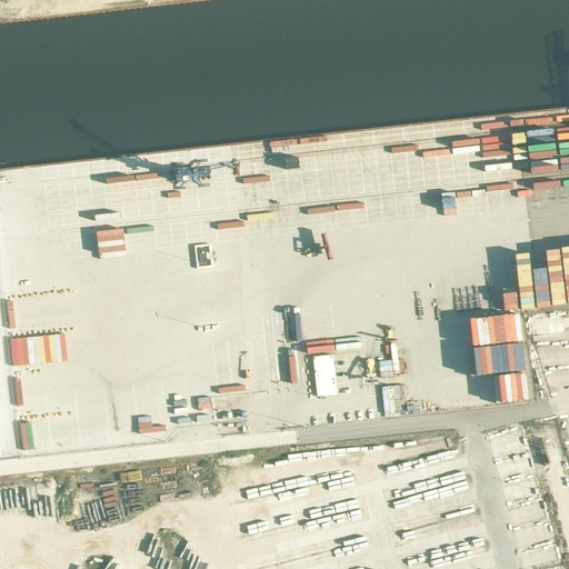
[(451,120),(451,131),(478,130),(477,119),(451,120)]
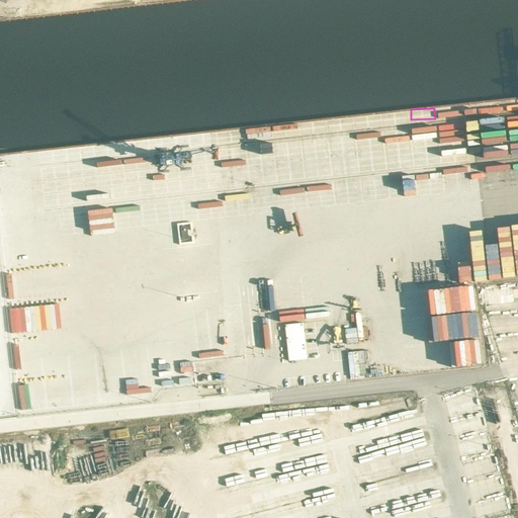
[(232,146),(207,148),(209,187),(234,186),(232,146)]
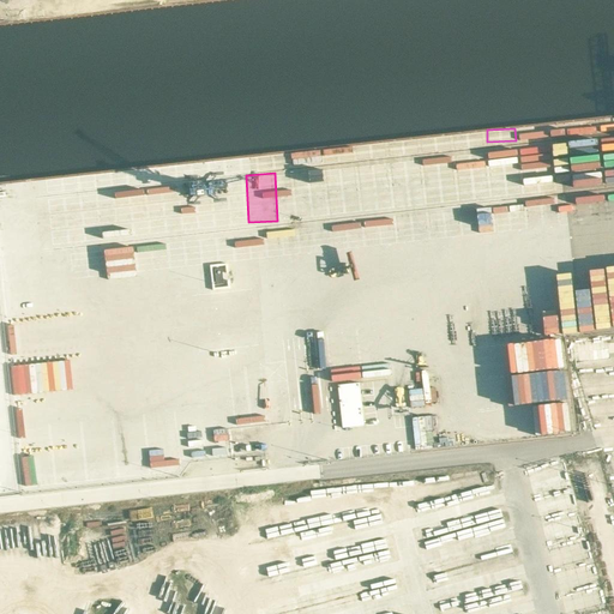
[(236,178),(208,179),(209,208),(238,206),(236,178)]
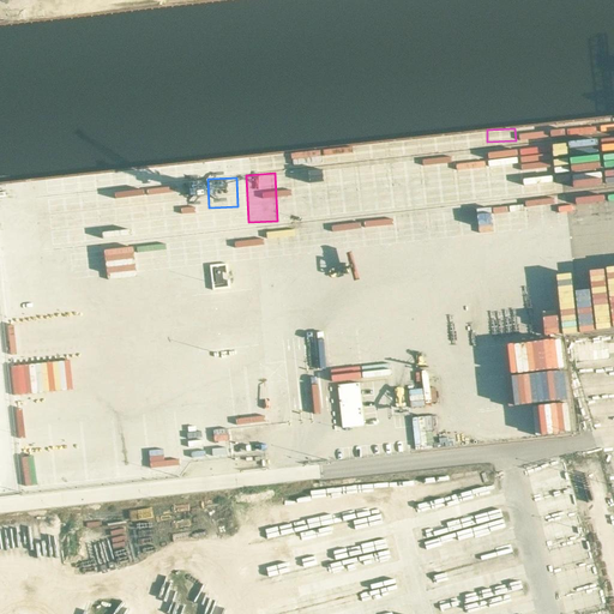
[(563,216),(607,214),(606,196),(561,198),(563,216)]
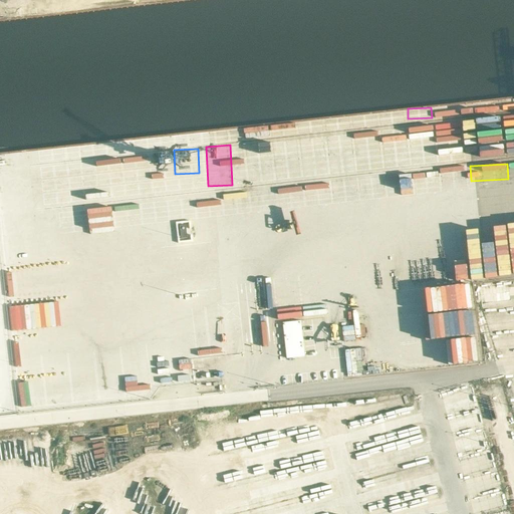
[(307,207),(331,207),(330,187),(306,187),(307,207)]
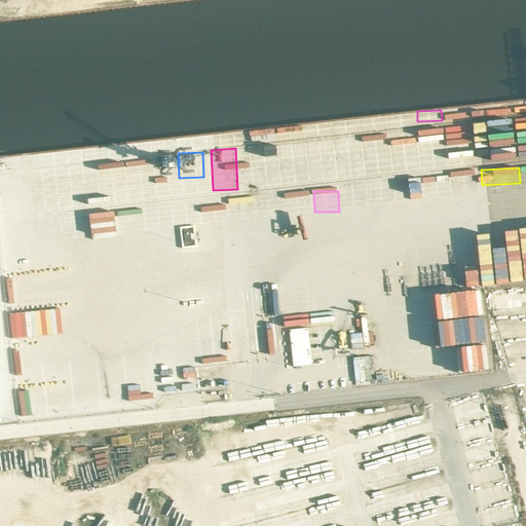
[(310,205),(287,207),(287,216),(310,215),(310,205)]
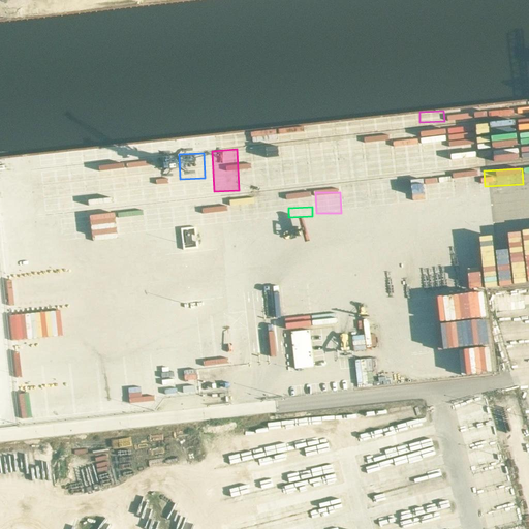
[(511,285),(509,239),(494,240),(494,236),(486,236),(487,286),(511,285)]
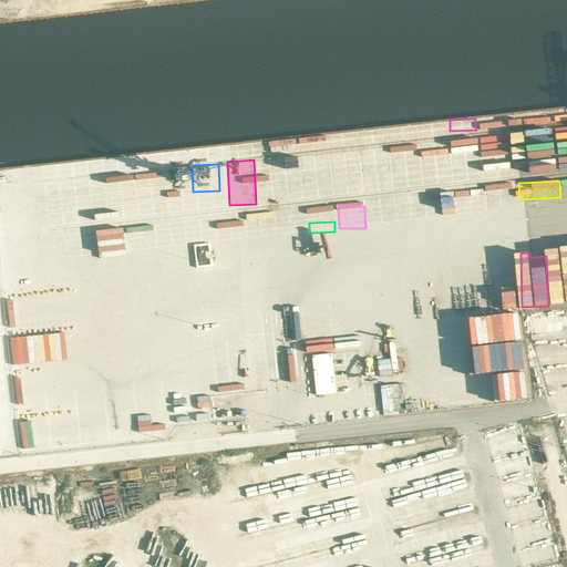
[(566,300),(566,267),(549,269),(549,274),(550,274),(553,301),(566,300)]
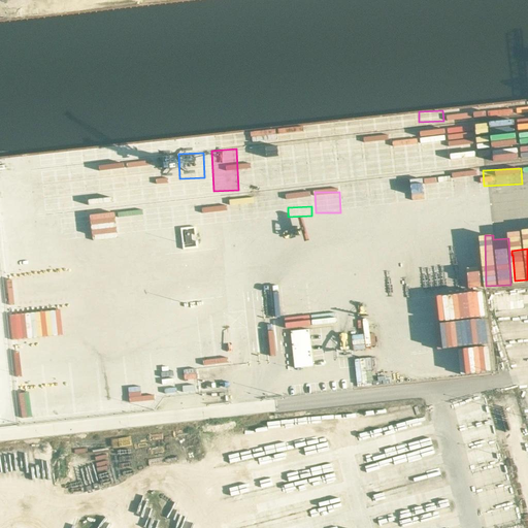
[(459,285),(484,284),(484,263),(458,264),(459,285)]
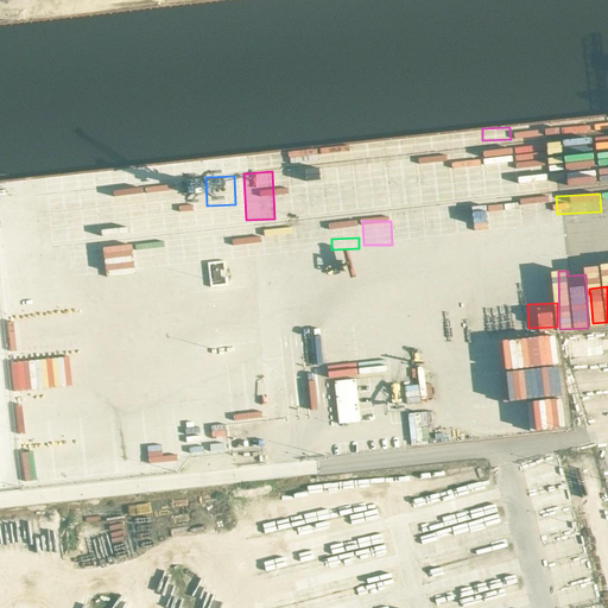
[(324,322),(329,377),(360,374),(359,367),(388,365),(387,348),(356,350),(353,320),(324,322)]
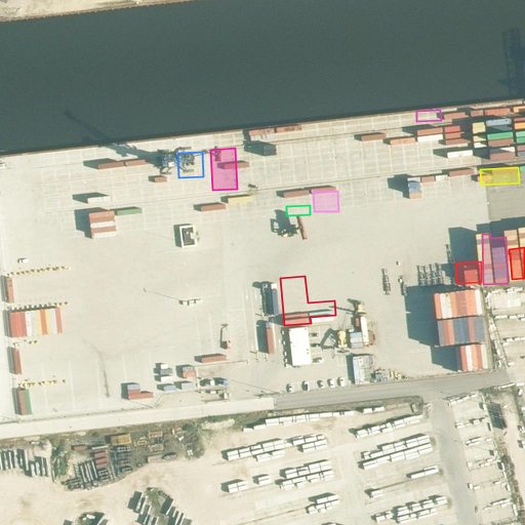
[(478,309),(477,290),(467,290),(468,309),(478,309)]
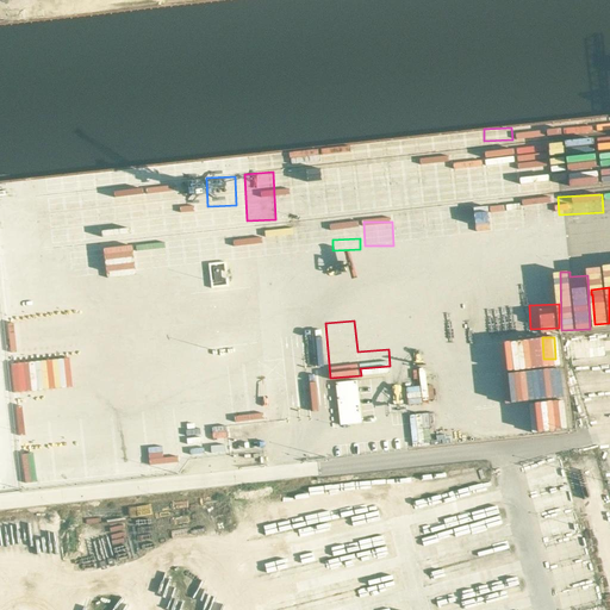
[(574,366),(587,366),(587,340),(574,340),(574,366)]
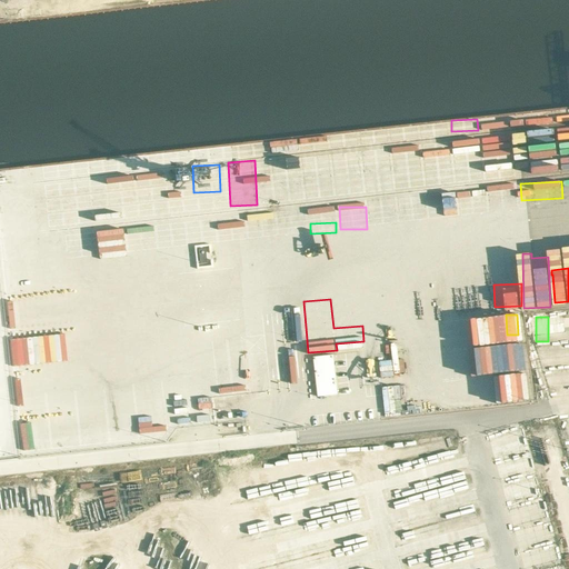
[(462,378),(463,406),(529,400),(527,372),(521,372),(519,345),(466,349),(468,378),(462,378)]
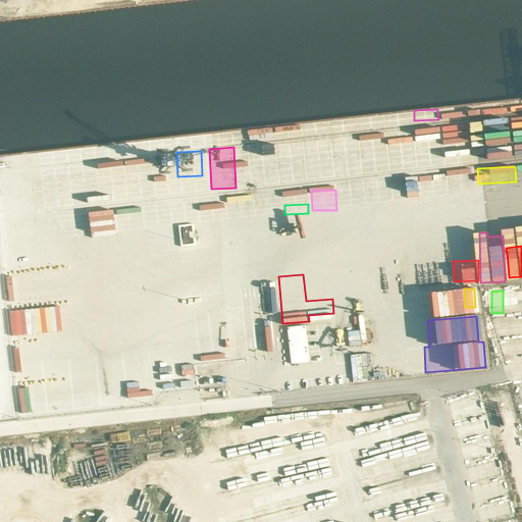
[(306,325),(288,327),(292,364),(310,362),(306,325)]
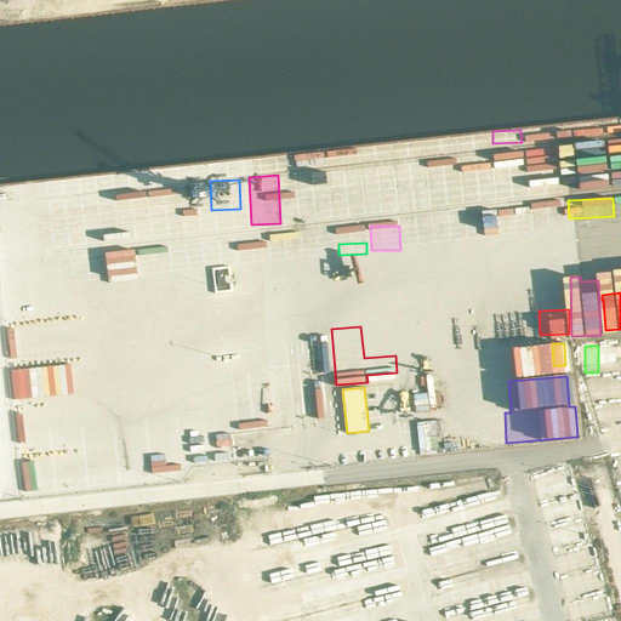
[(420,450),(438,449),(437,420),(419,421),(420,450)]
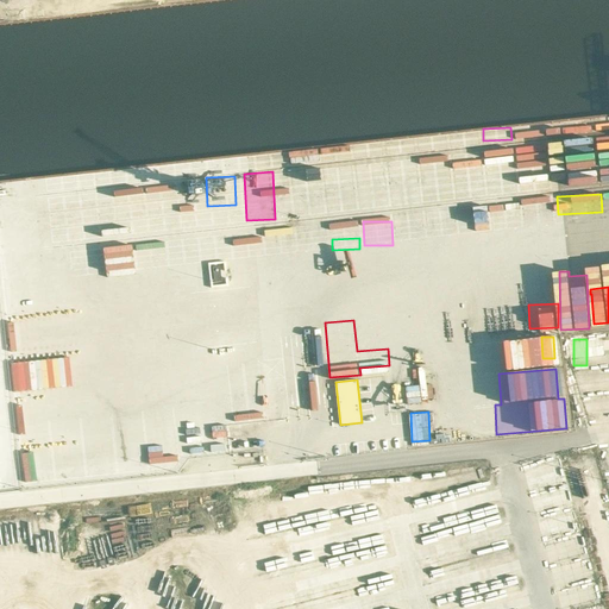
[(489,513),(494,513),(495,520),(500,520),(500,506),(488,506),(489,513)]
